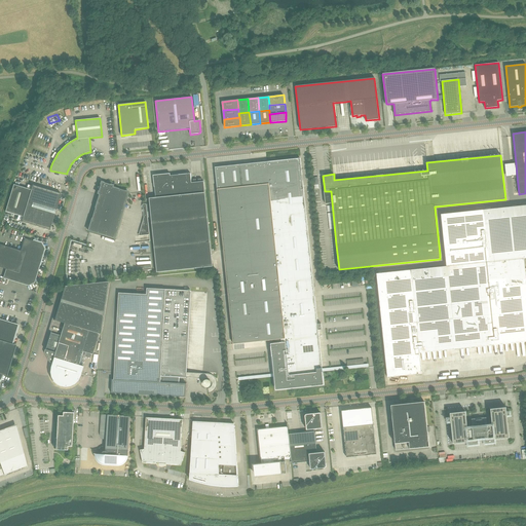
[(418,158),(418,156),(411,156),(411,166),(426,166),(426,158),(418,158)]
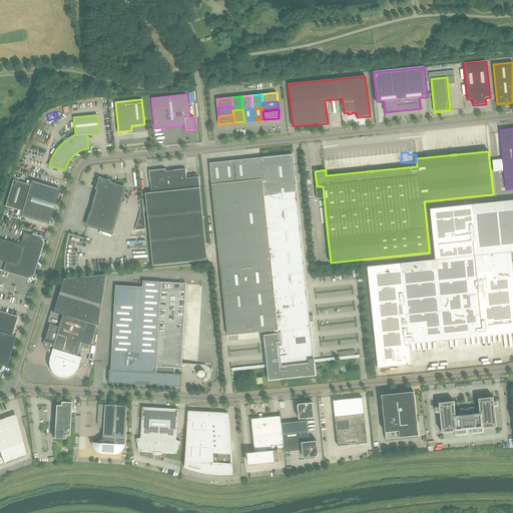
[(209,163),(227,336),(266,332),(266,335),(265,336),(268,364),(271,364),(273,380),(316,376),(310,322),(314,322),(313,316),(310,316),(306,285),(293,154),(209,163)]
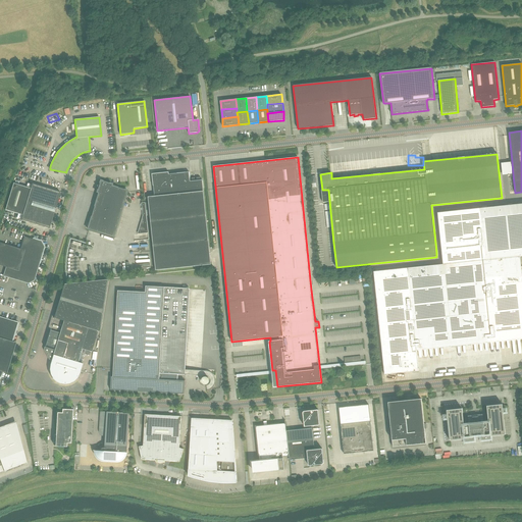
[(155,196),(148,197),(156,270),(211,265),(202,180),(190,181),(189,172),(169,174),(168,172),(152,174),(153,186),(154,186),(155,196)]
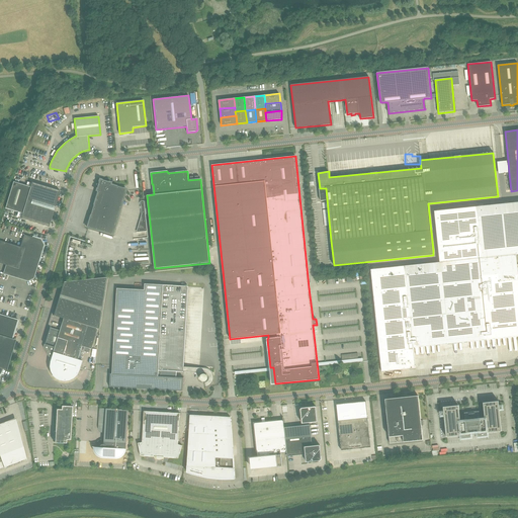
[(87,227),(112,235),(126,189),(110,184),(111,183),(99,179),(98,183),(97,183),(96,184),(96,185),(96,186),(97,186),(96,191),(97,191),(87,227)]
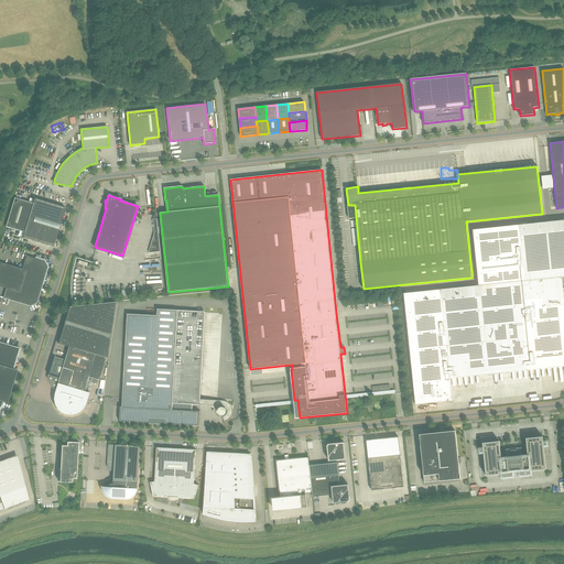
[(6,227),(24,232),(22,238),(53,247),(65,207),(34,198),(33,204),(14,198),(6,227)]
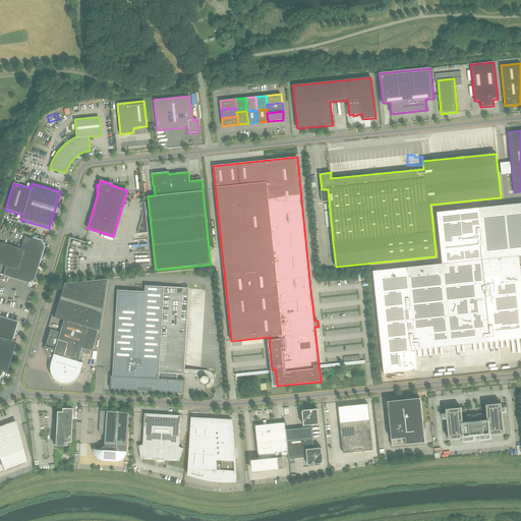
[(141,203),(142,218),(141,218),(142,222),(140,222),(140,226),(139,226),(139,230),(138,230),(138,233),(148,232),(145,203),(141,203)]
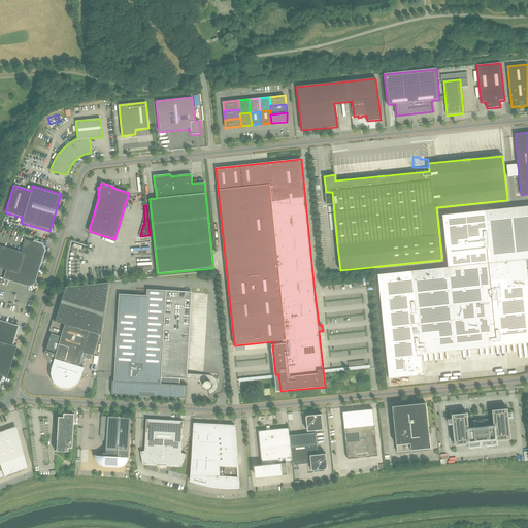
[(527,285),(527,286),(525,260),(527,259),(527,205),(486,210),(442,215),(448,267),(413,271),(377,274),(389,378),(424,375),(422,354),(520,344),(520,347),(525,345),(525,343),(527,342),(527,285)]
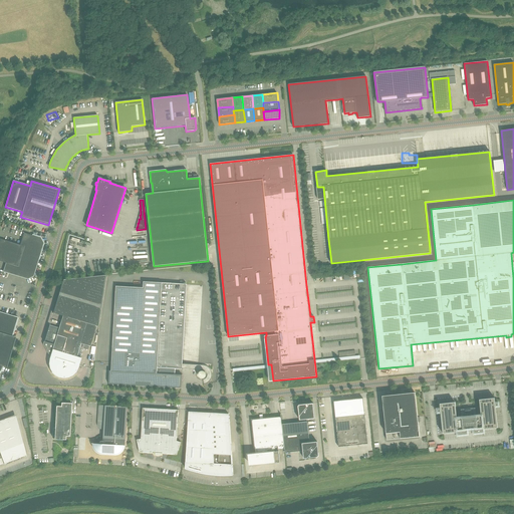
[(32,235),(23,233),(21,241),(17,240),(16,244),(0,238),(0,261),(6,263),(3,271),(27,278),(33,275),(42,243),(40,238),(32,235)]
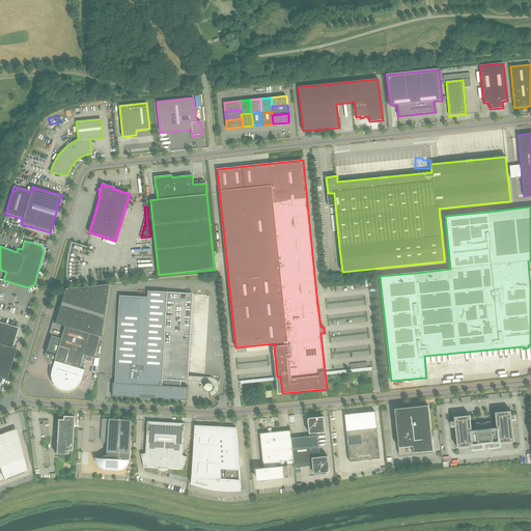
[(50,338),(46,353),(55,356),(51,371),(50,375),(51,381),(54,385),(57,388),(61,390),(66,391),(72,390),(76,388),(79,385),(81,380),(84,370),(79,368),(83,355),(93,358),(100,337),(101,337),(109,284),(65,289),(54,324),(64,327),(60,341),(50,338)]
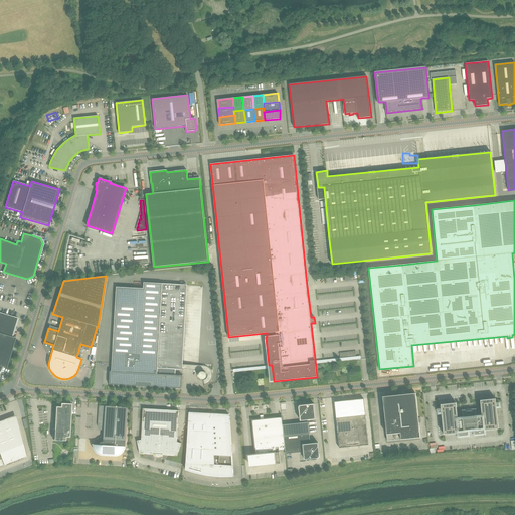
[(307,286),(311,317),(314,317),(362,311),(359,280),(307,286)]
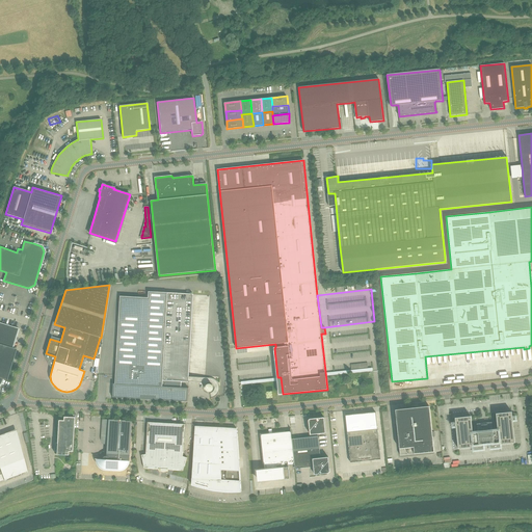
[(188,388),(181,388),(186,294),(149,292),(149,298),(121,296),(115,383),(113,383),(112,397),(142,399),(143,397),(147,397),(147,398),(148,398),(148,399),(149,399),(150,399),(150,398),(151,398),(151,397),(154,398),(154,400),(188,401),(188,388)]
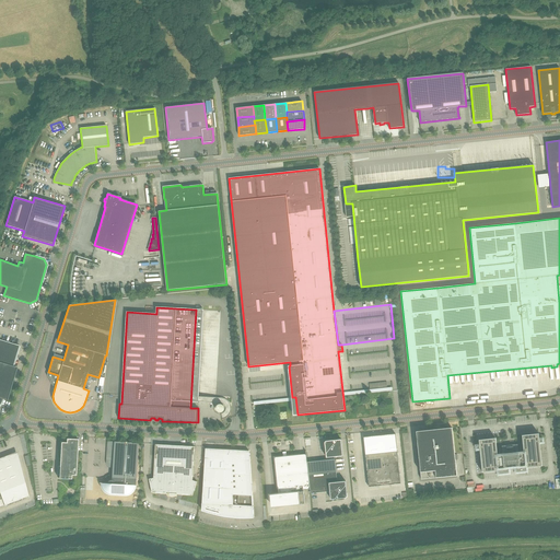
[(0,380),(8,383),(20,346),(0,339),(0,380)]
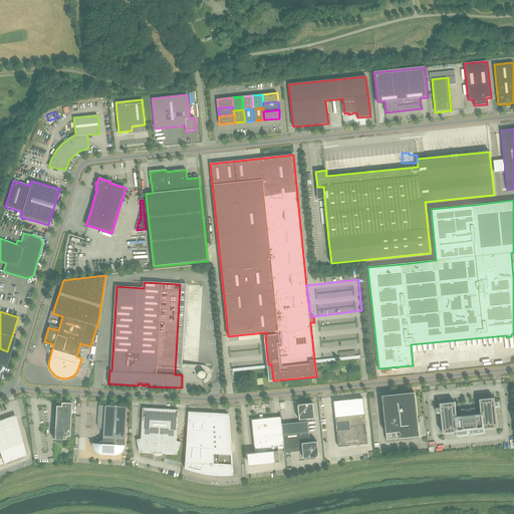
[(415,393),(392,396),(382,396),(387,440),(420,437),(415,393)]
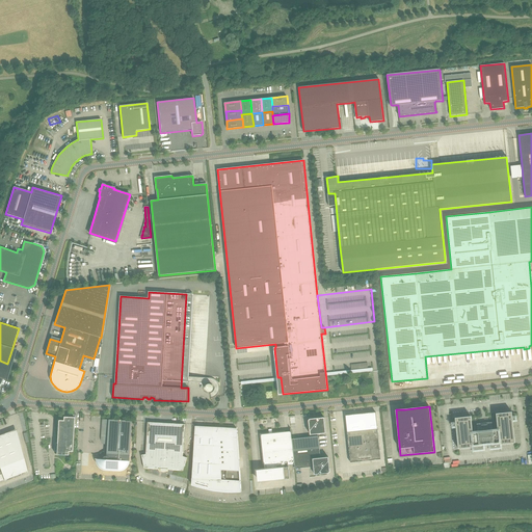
[(346,415),(348,441),(350,440),(352,460),(372,458),(372,460),(380,459),(376,411),(346,415)]
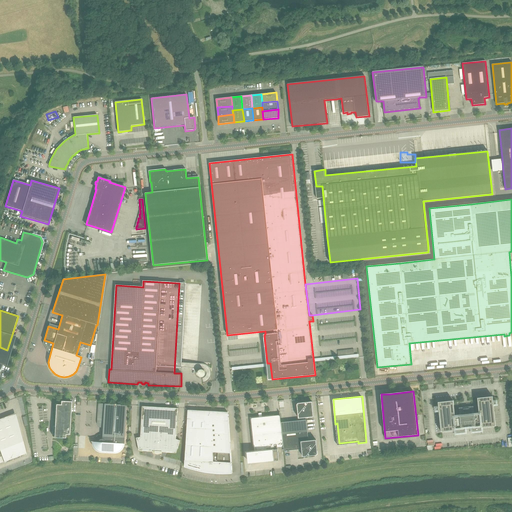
[(492,396),(477,398),(479,412),(471,413),(470,411),(468,412),(468,411),(467,411),(467,410),(466,410),(466,411),(465,411),(465,412),(462,412),(463,414),(454,415),(453,401),(438,402),(441,432),(463,429),(463,428),(473,427),(473,428),(495,426),(492,396)]
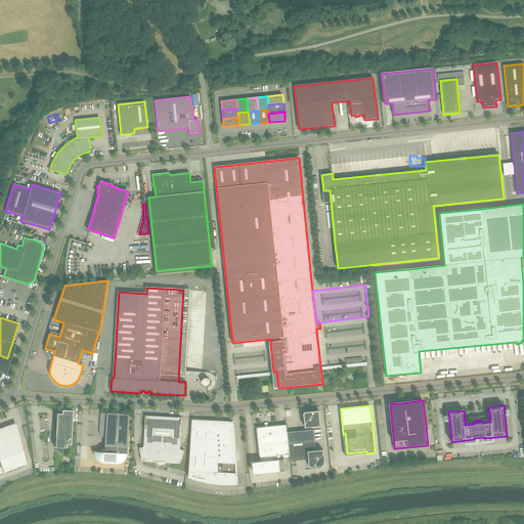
[(67,445),(71,445),(73,411),(62,410),(61,415),(57,413),(55,438),(54,438),(54,441),(55,441),(55,447),(67,448),(67,445)]
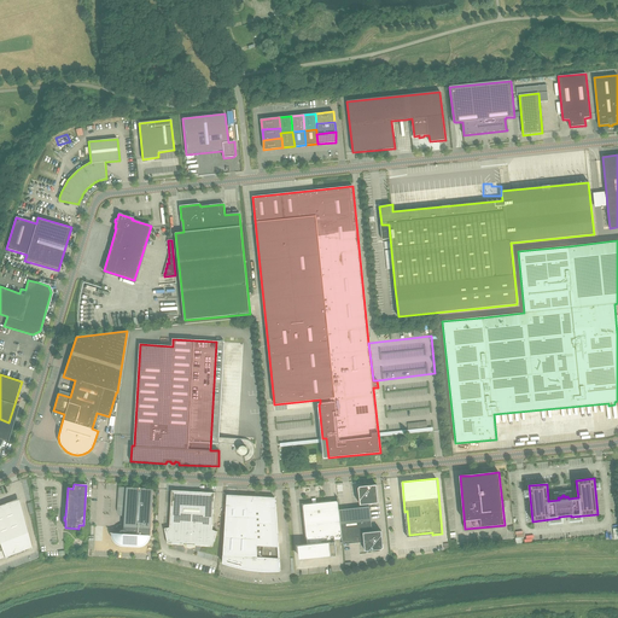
[(339,509),(343,540),(343,544),(365,542),(366,551),(382,549),(383,549),(383,548),(383,547),(382,531),(372,532),(369,507),(369,505),(378,503),(377,485),(360,487),(360,488),(359,488),(359,489),(361,505),(366,505),(366,507),(339,509)]
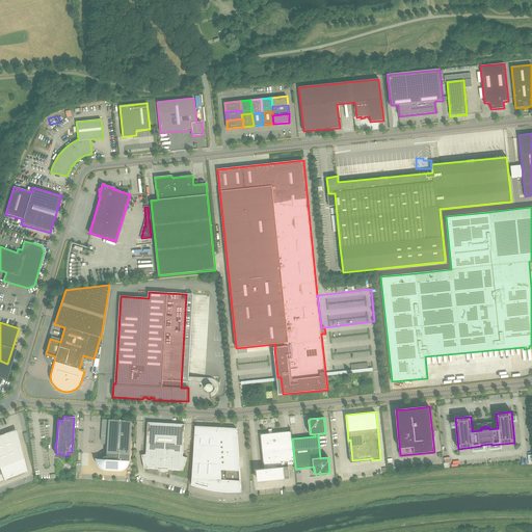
[(106,469),(118,470),(120,470),(121,470),(122,470),(123,469),(124,469),(125,468),(126,467),(127,467),(127,466),(128,464),(128,463),(129,462),(129,461),(129,460),(130,461),(132,421),(109,420),(102,419),(102,434),(101,439),(101,440),(102,441),(103,443),(104,443),(105,444),(106,444),(107,444),(107,454),(105,454),(104,455),(102,456),(102,457),(101,459),(97,458),(97,459),(97,460),(98,461),(98,462),(98,463),(99,464),(99,466),(100,466),(100,467),(101,468),(102,468),(103,469),(105,469),(106,469)]
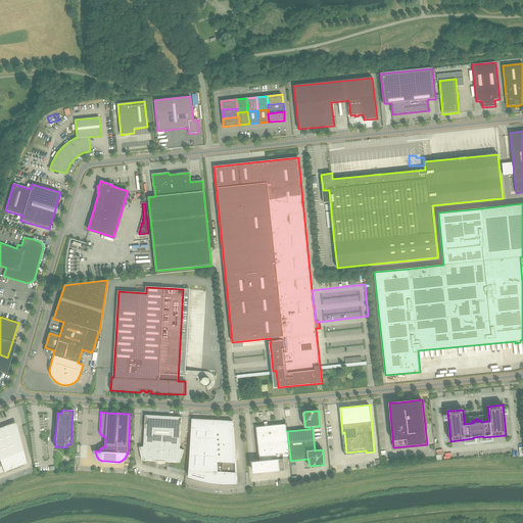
[(165,462),(180,463),(184,449),(180,448),(182,417),(145,415),(143,446),(139,447),(142,460),(156,461),(156,462),(160,464),(165,463),(165,462)]
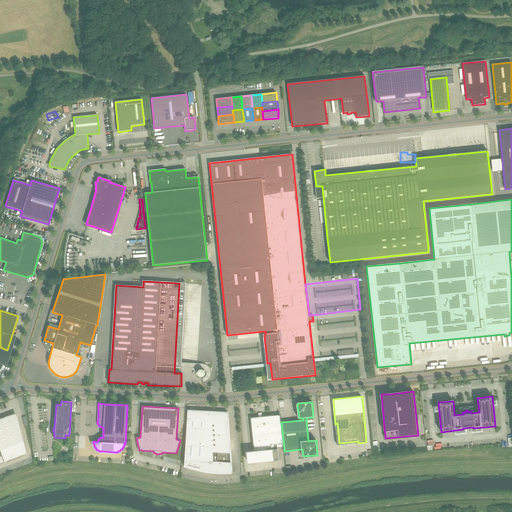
[(185,460),(184,466),(195,469),(204,471),(214,473),(214,472),(218,472),(226,473),(232,473),(231,463),(228,412),(206,411),(204,418),(204,420),(196,419),(195,431),(187,431),(185,460)]
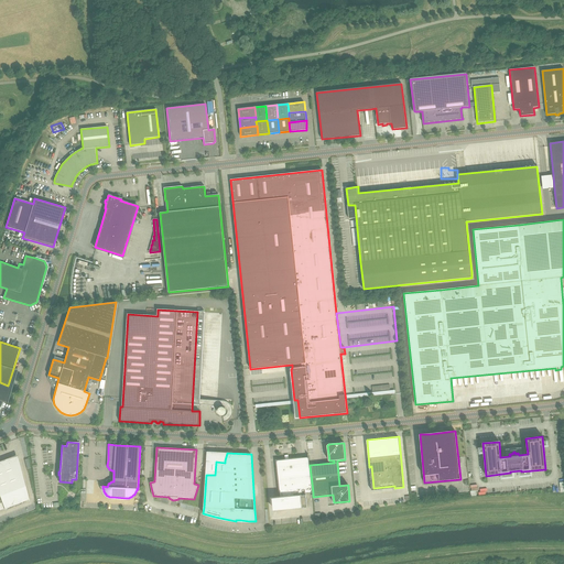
[(273,508),(275,508),(277,510),(278,510),(307,507),(305,495),(305,494),(313,492),(310,465),(308,457),(302,458),(302,459),(278,462),(281,491),(280,491),(280,498),(277,498),(275,498),(275,503),(274,503),(273,508)]
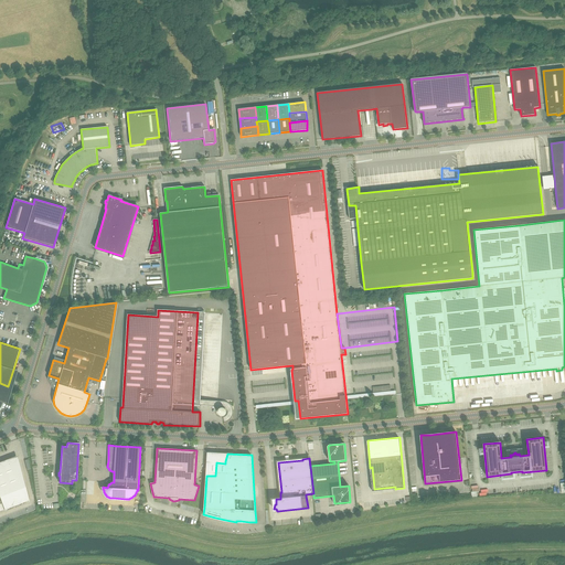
[(9,464),(7,460),(2,461),(0,462),(0,511),(29,500),(19,460),(19,461),(9,464)]
